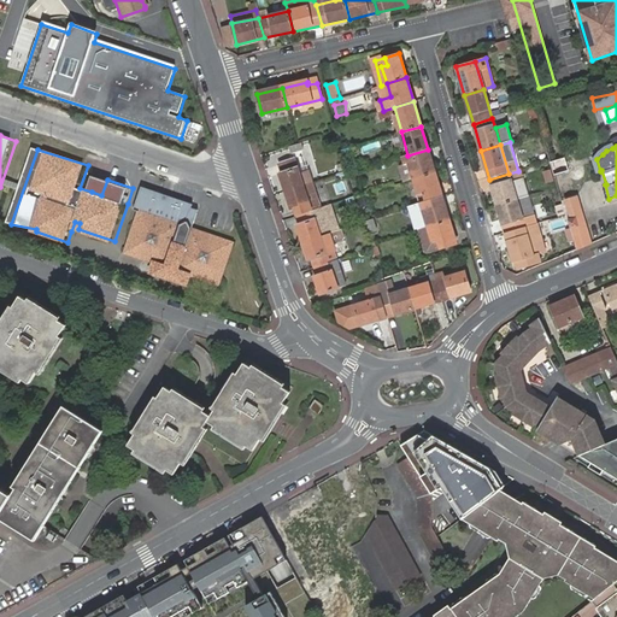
[(435,171),(428,150),(407,156),(415,177),(435,171)]
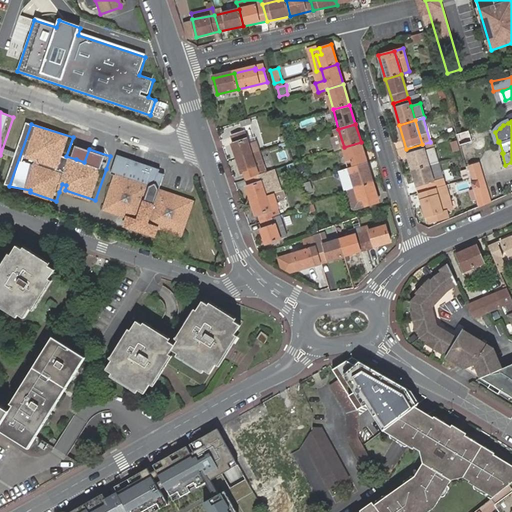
[(238,158),(253,153),(245,130),(233,134),(235,141),(233,142),(238,158)]
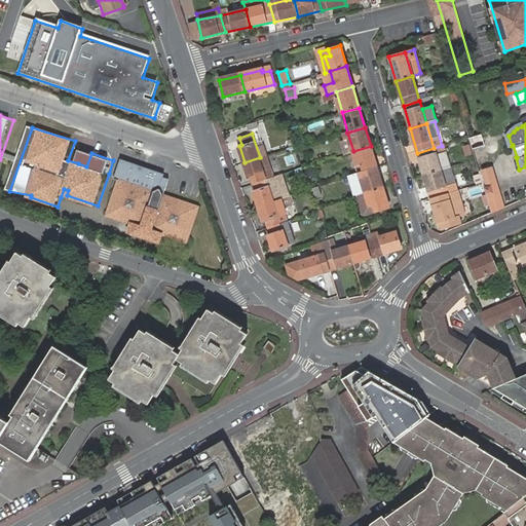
[(344,156),(351,153),(346,140),(339,142),(344,156)]
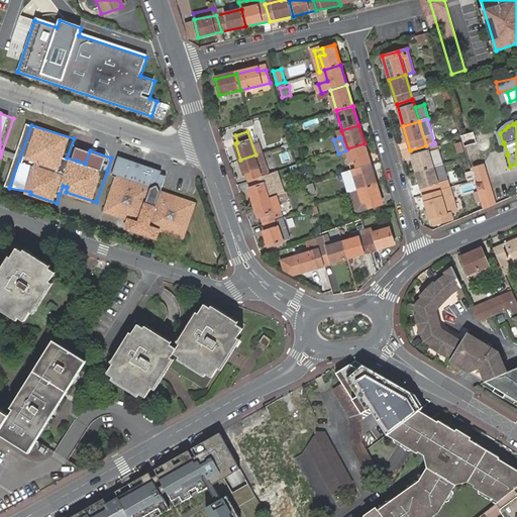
[(442,164),(437,142),(434,143),(426,145),(432,167),(442,164)]
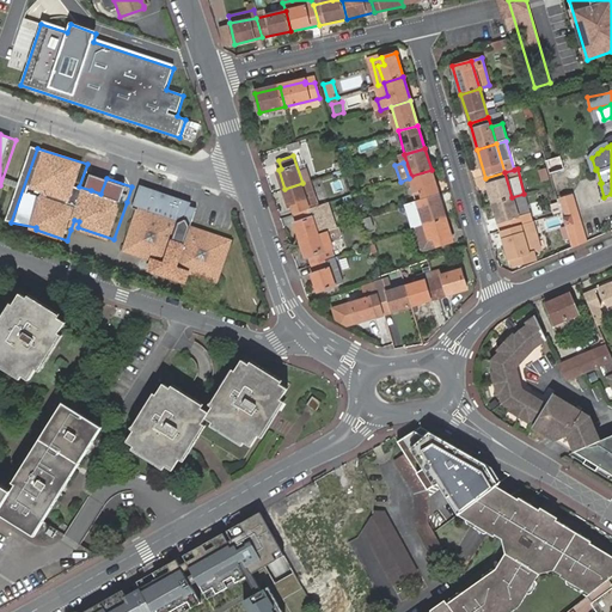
[(542,183),(550,181),(548,169),(538,170),(542,183)]
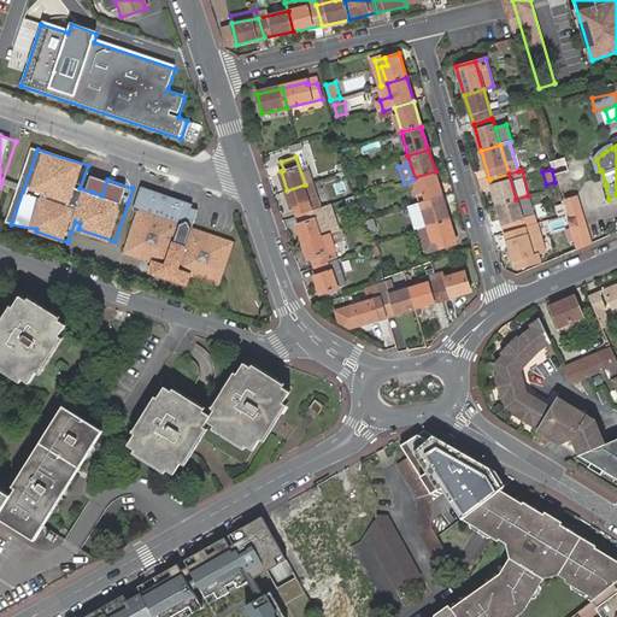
[(442,195),(435,171),(415,177),(422,201),(442,195)]
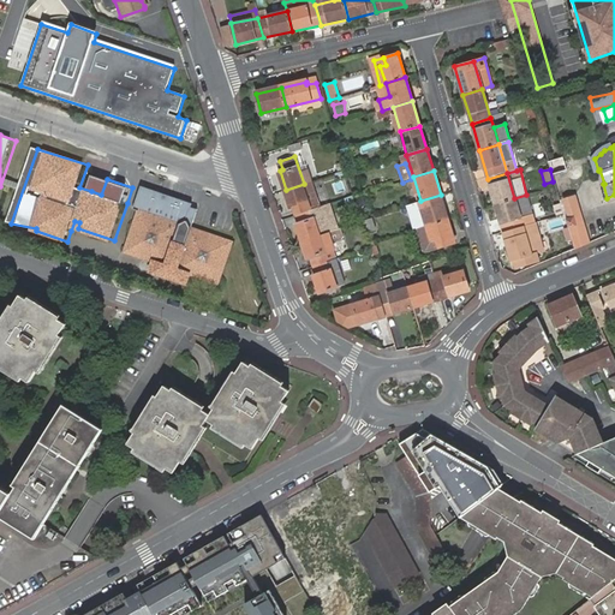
[(496,204),(514,198),(507,173),(488,179),(496,204)]
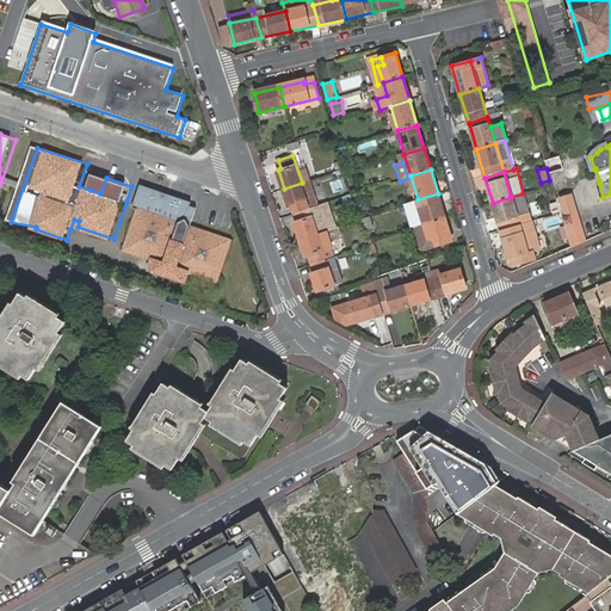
[(97,176),(91,190),(100,193),(106,178),(97,176)]
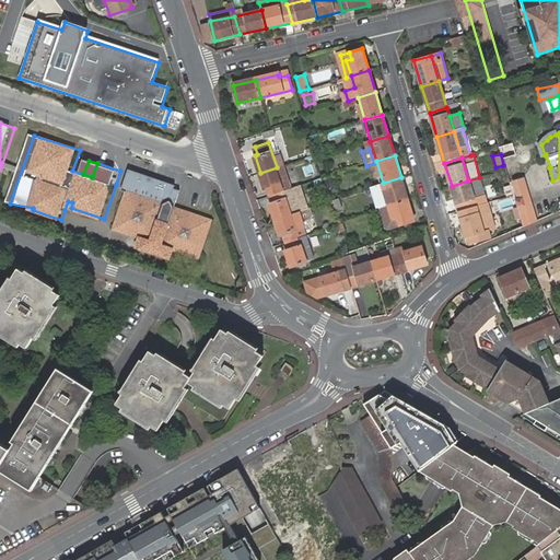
[(284,190),(277,167),(260,173),(265,186),(267,185),(271,196),(284,190)]
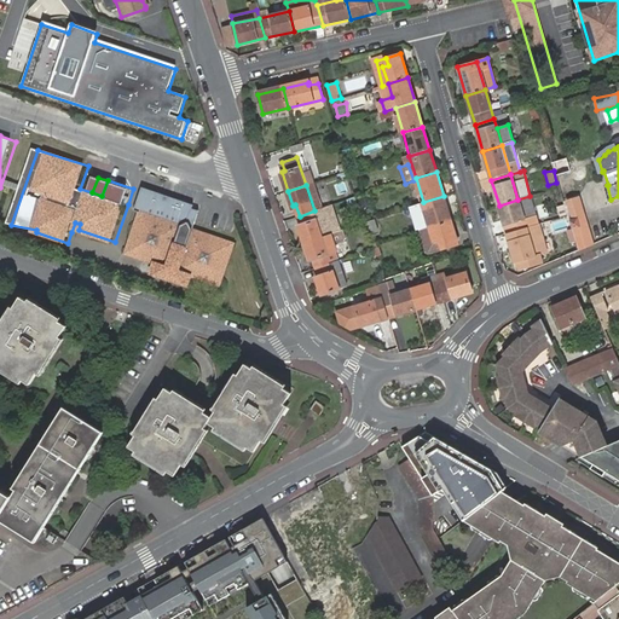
[(206,210),(198,208),(200,204),(149,186),(140,209),(144,210),(146,212),(187,225),(195,221),(198,229),(200,229),(206,210)]
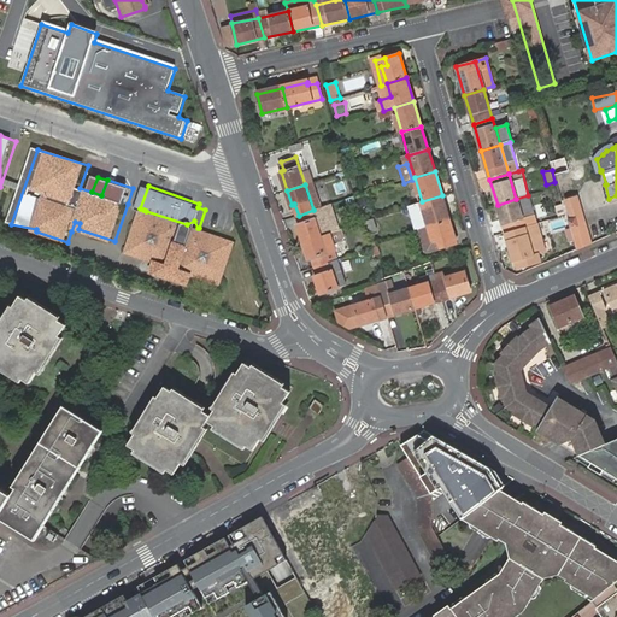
[(450,219),(442,195),(422,201),(429,225),(450,219)]
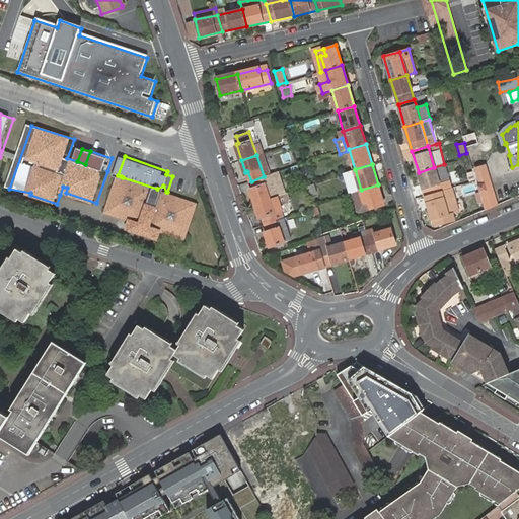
[(452,189),(444,164),(434,167),(441,192),(452,189)]
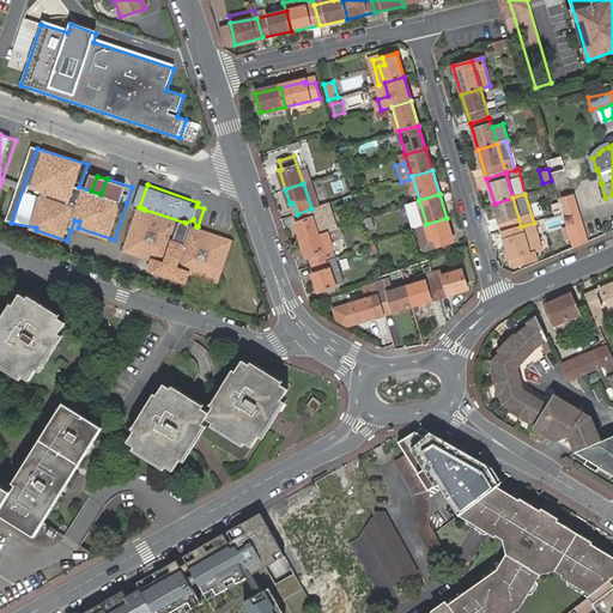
[(572,248),(588,243),(574,195),(562,199),(566,213),(563,214),(572,248)]
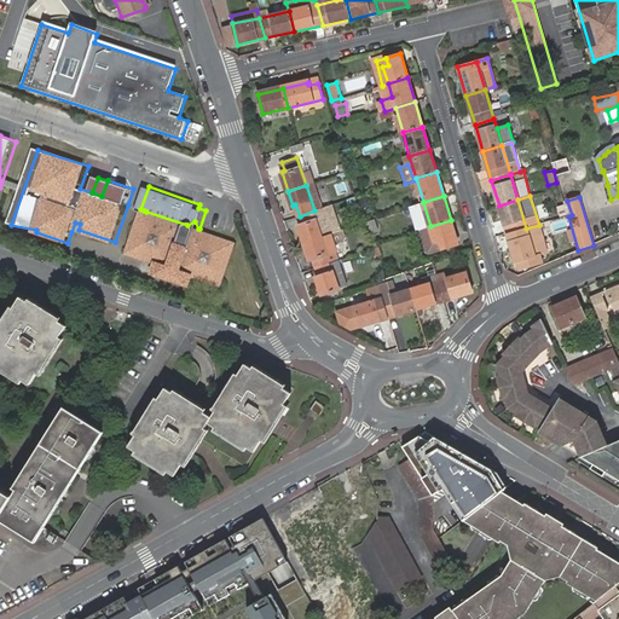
[(508,235),(526,229),(518,200),(499,206),(508,235)]
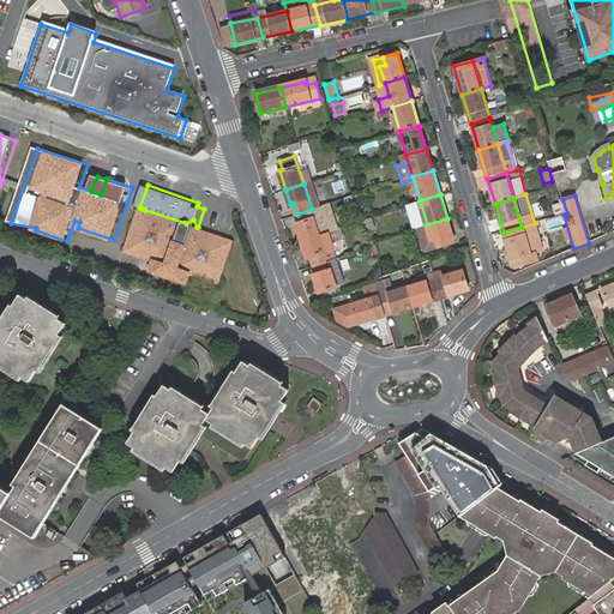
[(330,203),(312,209),(298,215),(299,220),(296,221),(302,240),(320,234),(327,230),(337,227),(330,203)]
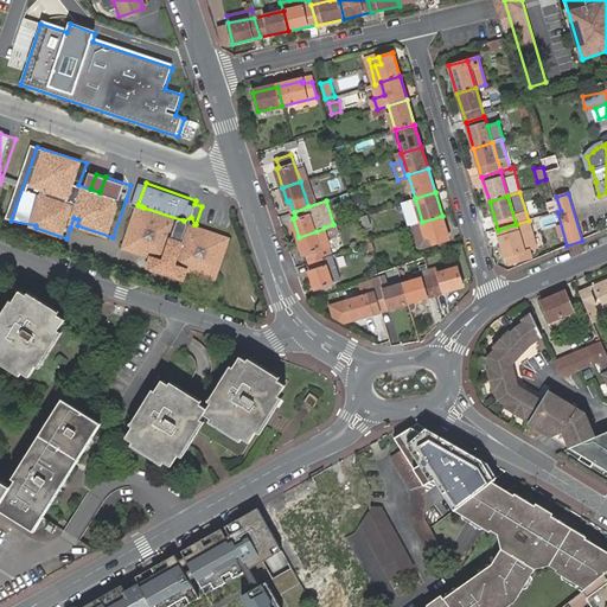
[(152,268),(187,281),(192,269),(222,280),(235,238),(195,224),(191,217),(184,221),(144,208),(129,248),(155,256),(152,268)]
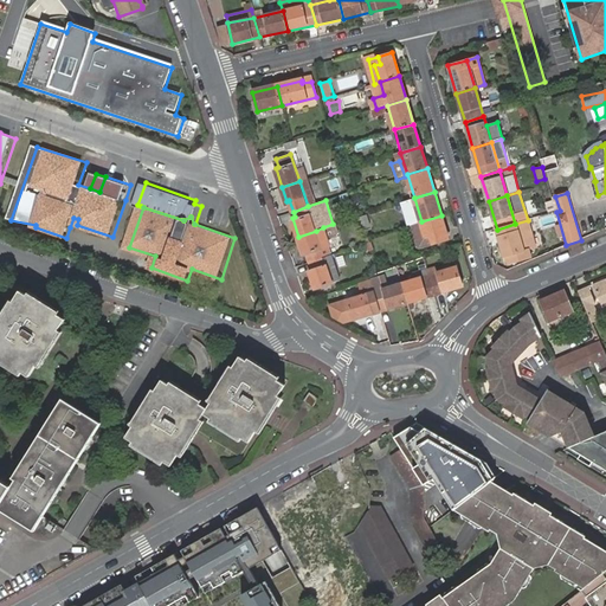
[(359,218),(363,227),(371,225),(366,214),(359,218)]
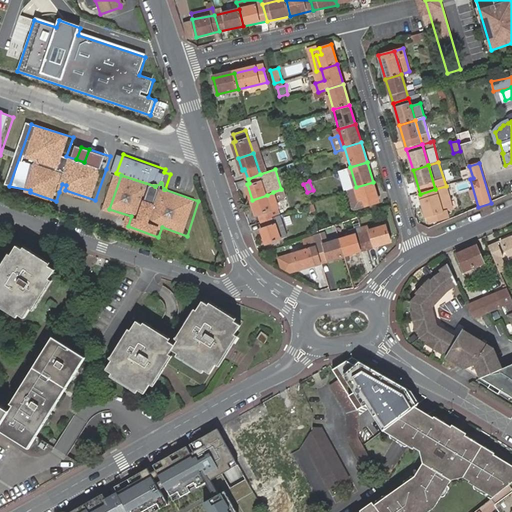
[(379,202),(373,182),(356,187),(359,201),(364,199),(366,206),(379,202)]
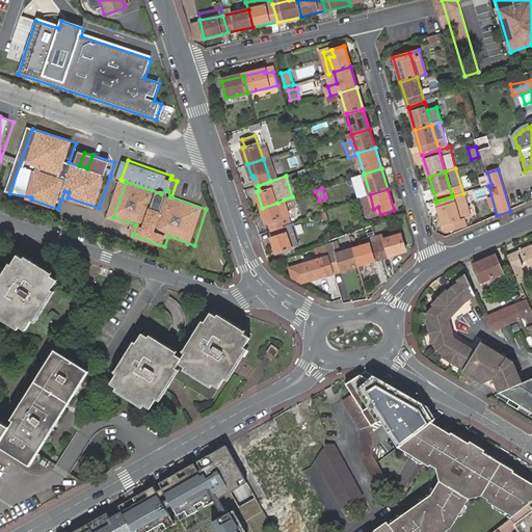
[(454,204),(452,196),(436,202),(444,225),(459,221),(454,204)]
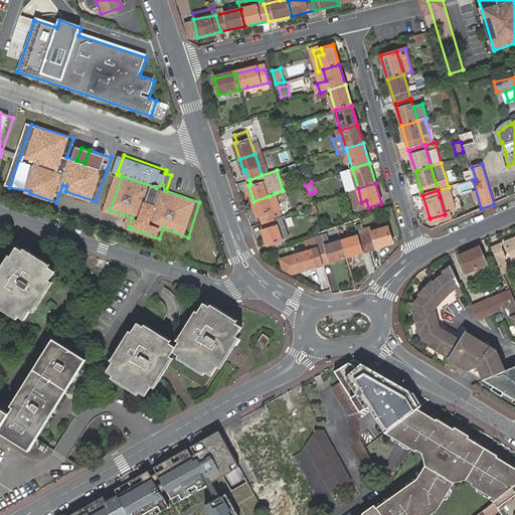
[(280,208),(275,193),(269,196),(273,210),(280,208)]
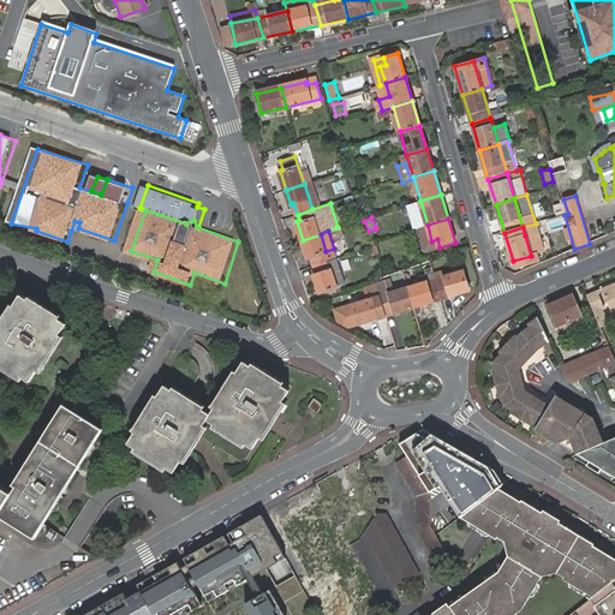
[(535,232),(525,236),(531,256),(541,252),(535,232)]
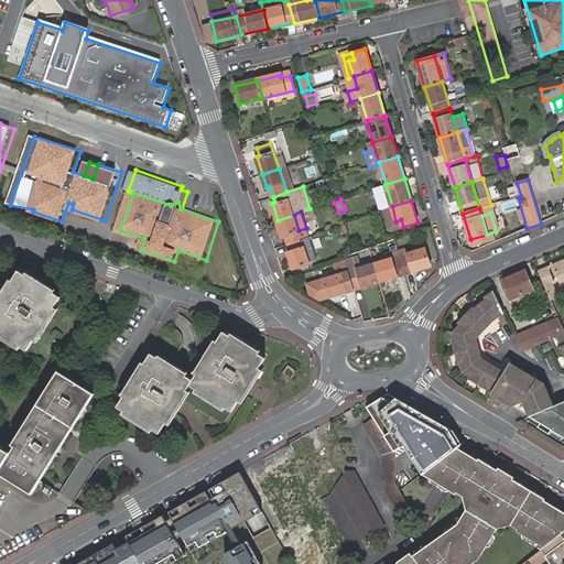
[(299,230),(294,215),(278,220),(283,236),(285,235),(289,245),(302,239),(299,230)]
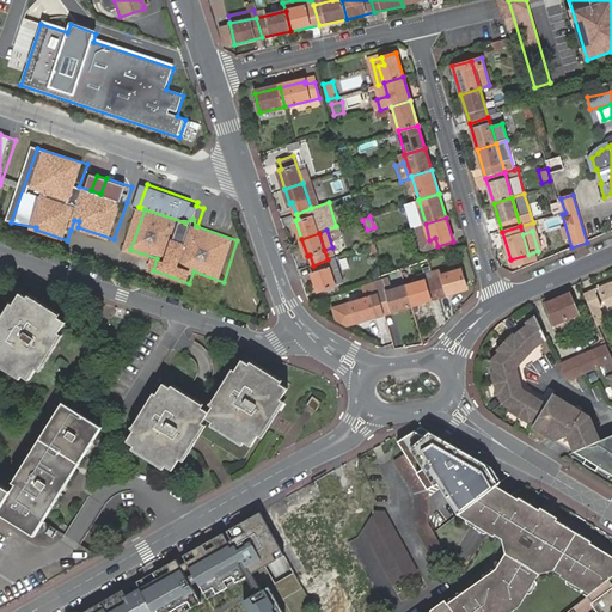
[(338,268),(335,257),(328,259),(313,265),(316,271),(312,273),(318,292),(336,286),(331,270),(338,268)]
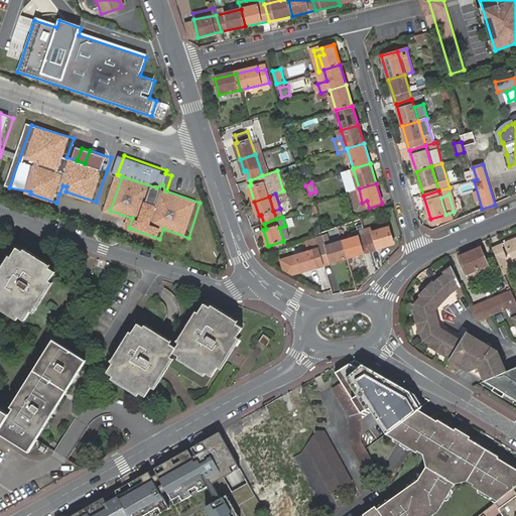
[(388,226),(365,233),(370,249),(394,242),(388,226)]
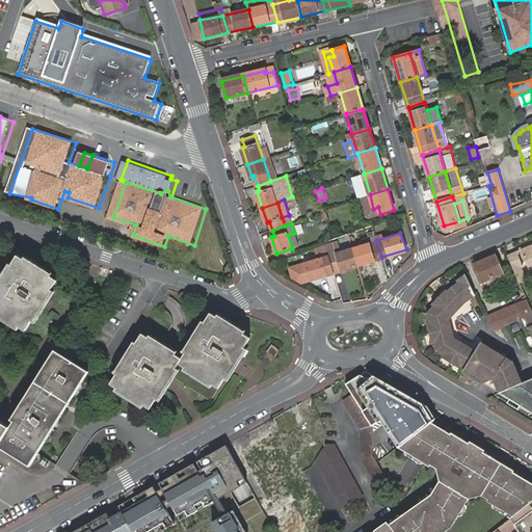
[(381,257),(376,240),(353,247),(358,265),(381,257)]
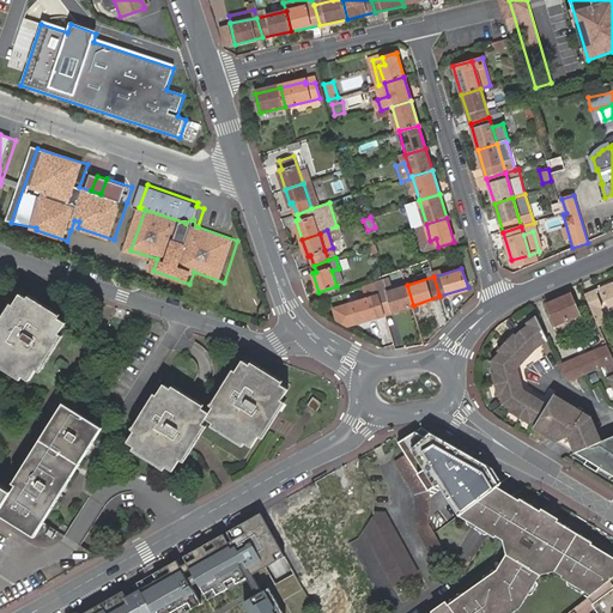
[(393,290),(389,279),(376,283),(378,295),(393,290)]
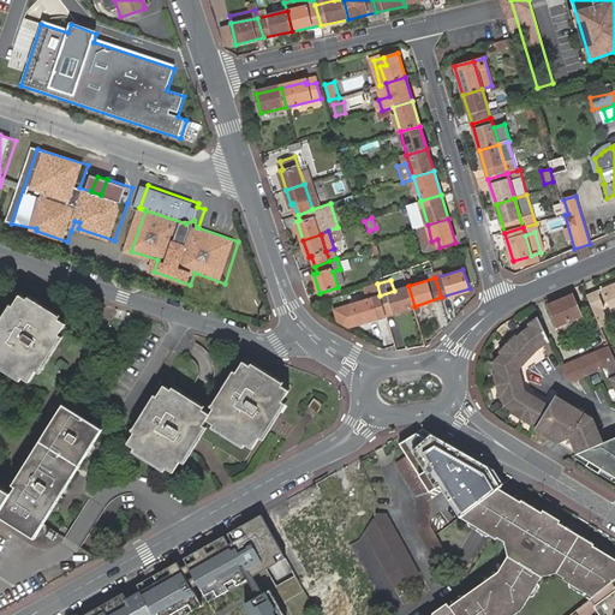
[(415,306),(408,286),(394,291),(380,296),(387,315),(415,306)]
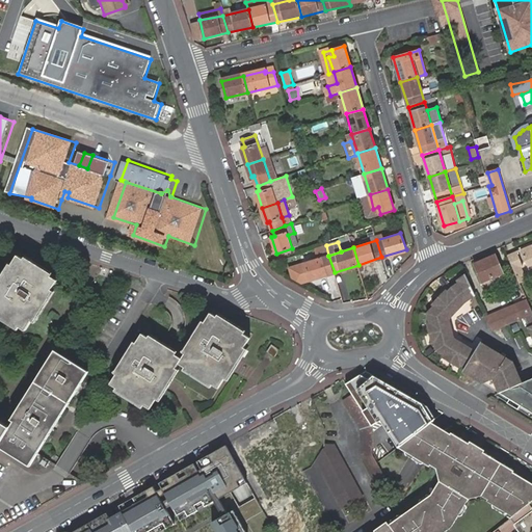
[(519,250),(508,256),(511,262),(519,277),(525,274),(523,268),(526,267),(519,250)]
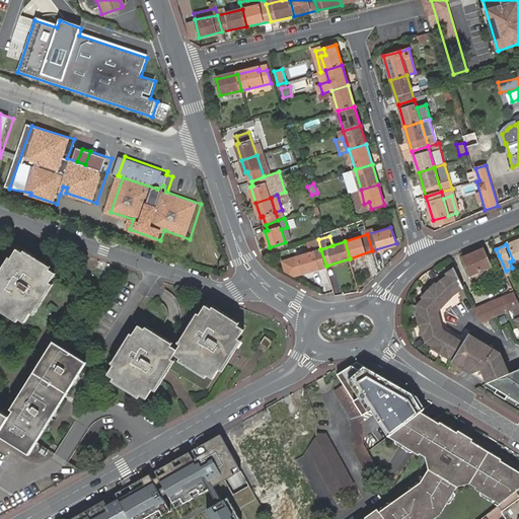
[(56,273),(17,248),(0,275),(0,305),(25,321),(56,273)]
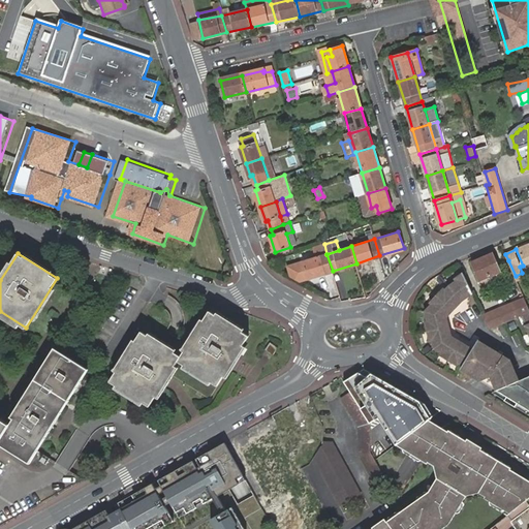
[(311,278),(333,271),(327,254),(305,260),(311,278)]
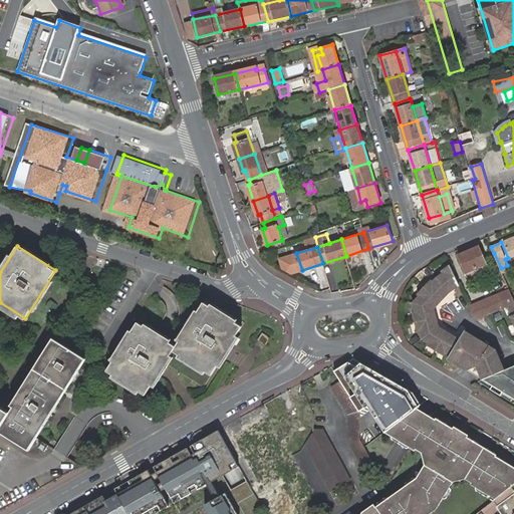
[(479,247),(459,256),(466,273),(486,264),(479,247)]
